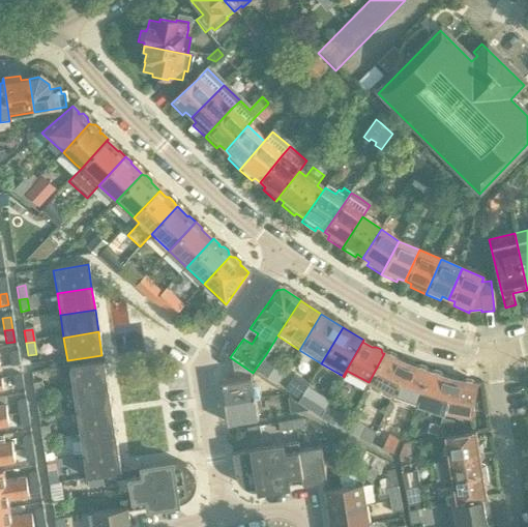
[(384,353),(369,382),(392,394),(405,364),(396,360),(393,355),(389,354),(385,354),(384,353)]
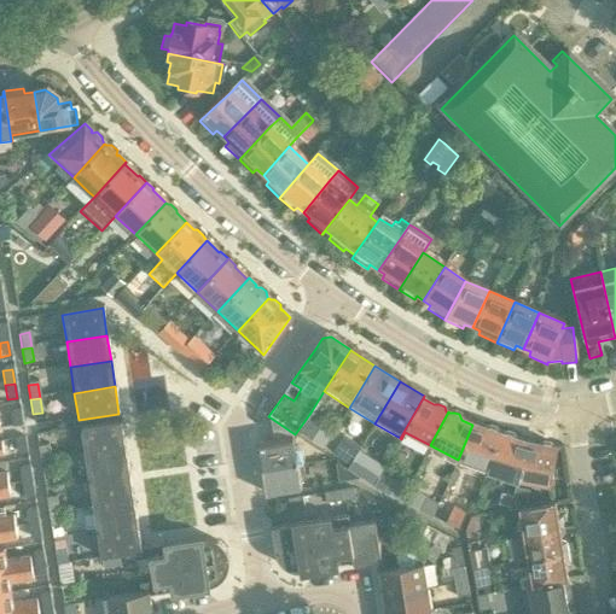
[(22,427),(19,413),(10,415),(12,428),(22,427)]
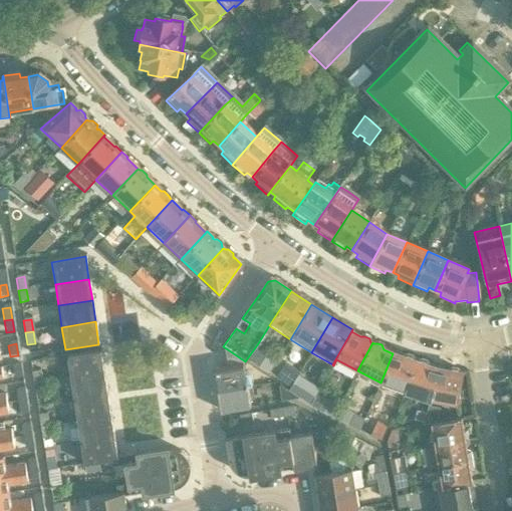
[(66,357),(70,379),(103,374),(100,352),(66,357)]
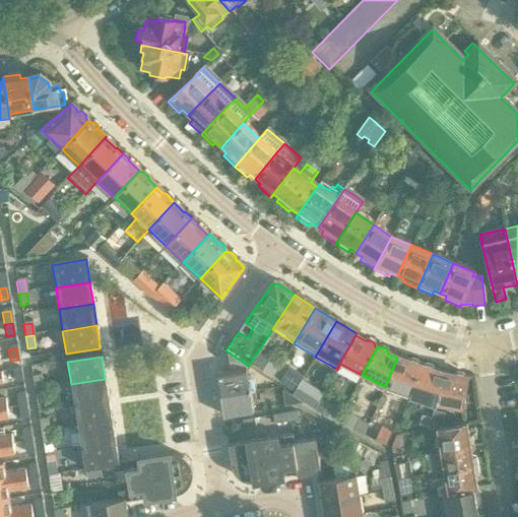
[(397,358),(385,387),(409,396),(419,366),(417,365),(416,363),(411,361),(407,361),(397,358)]
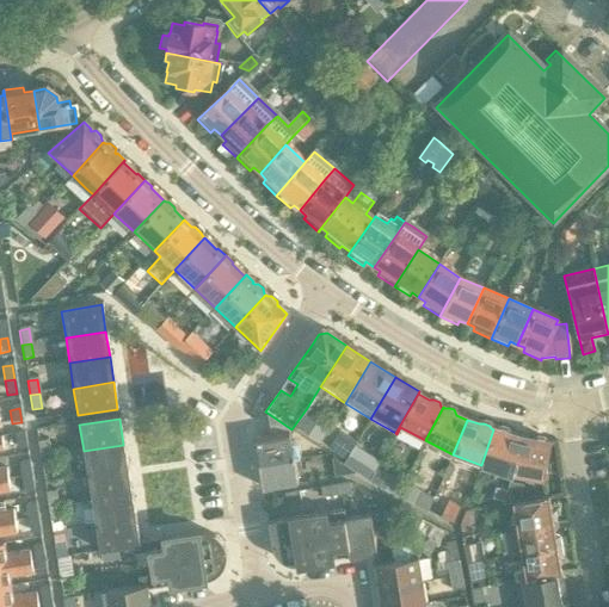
[(493,429),(481,465),(511,475),(521,438),(509,434),(506,431),(500,429),(496,429),(493,429)]
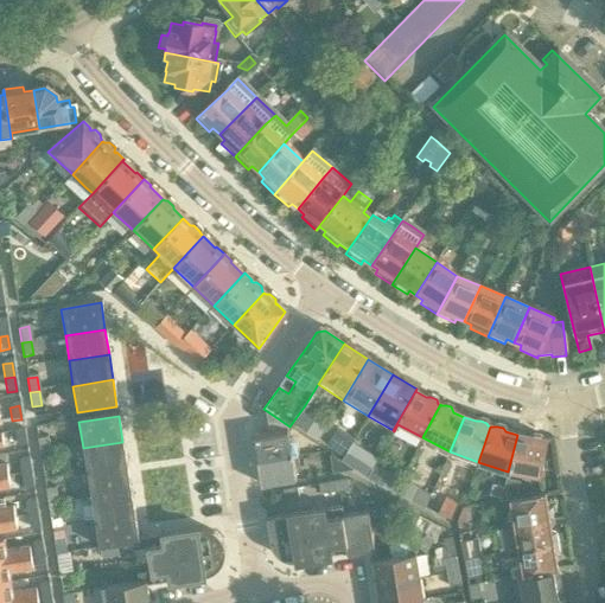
[(17,448),(25,446),(24,432),(14,434),(17,448)]
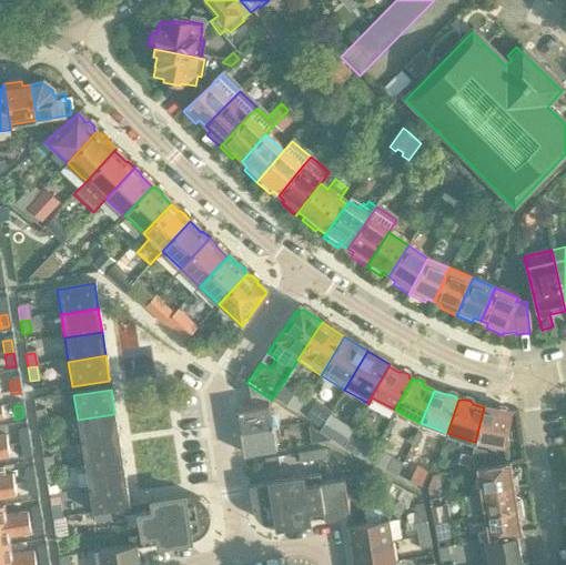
[(235,411),(240,433),(272,429),(269,407),(265,406),(235,411)]
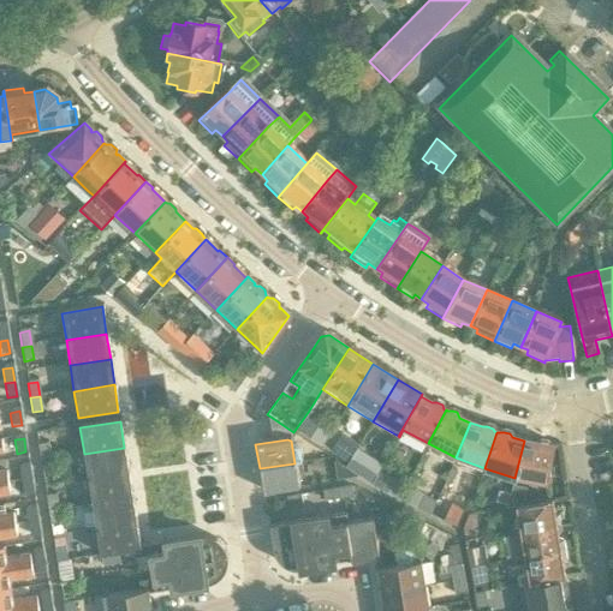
[(524,441),(515,478),(546,484),(552,447),(549,445),(546,443),(540,442),(536,443),(524,441)]
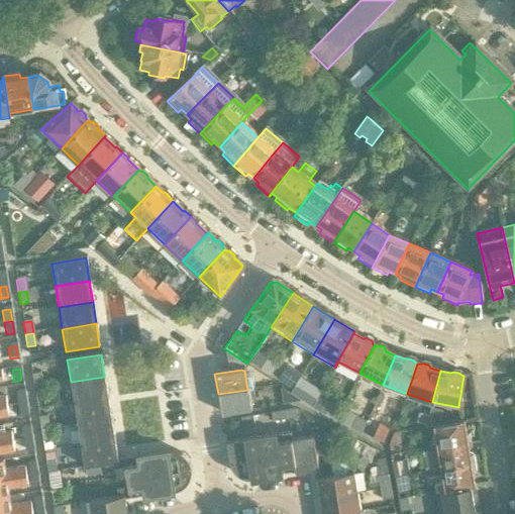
[(31,376),(33,388),(41,387),(39,375),(31,376)]
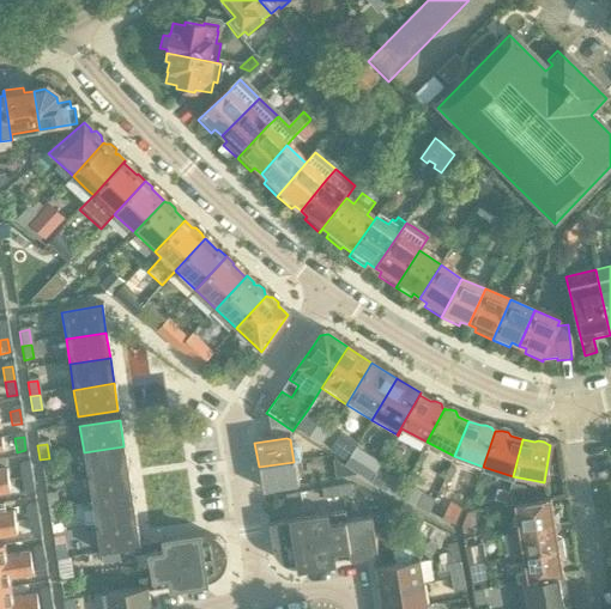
[(84,452),(88,479),(128,472),(123,446),(84,452)]
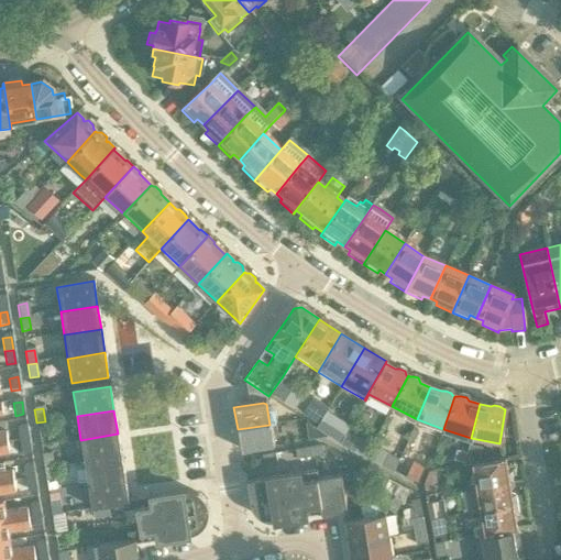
[(36,423),(39,436),(47,435),(45,421),(36,423)]
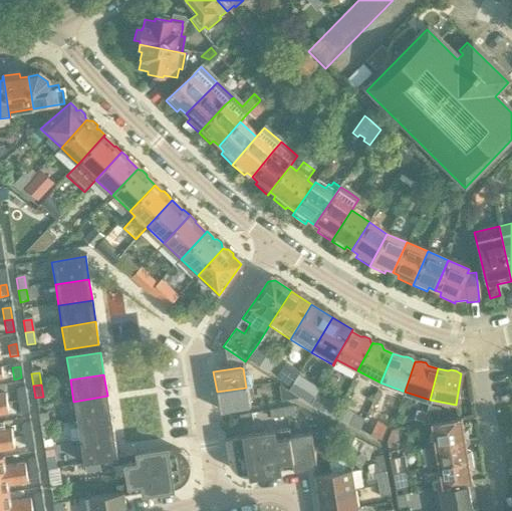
[(246,388),(217,392),(220,413),(249,409),(246,388)]
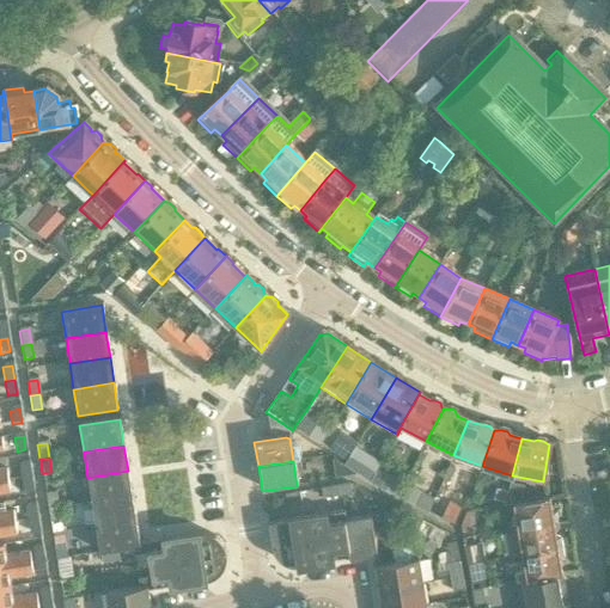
[(30,479),(29,465),(19,466),(22,480),(30,479)]
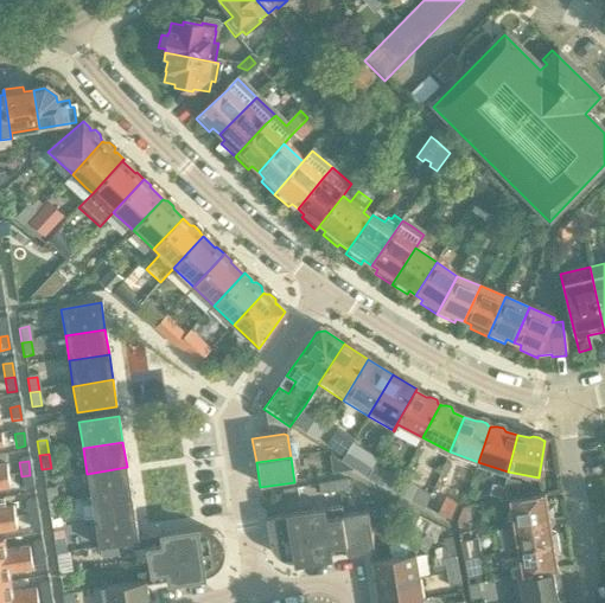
[(87,474),(90,499),(131,493),(127,467),(87,474)]
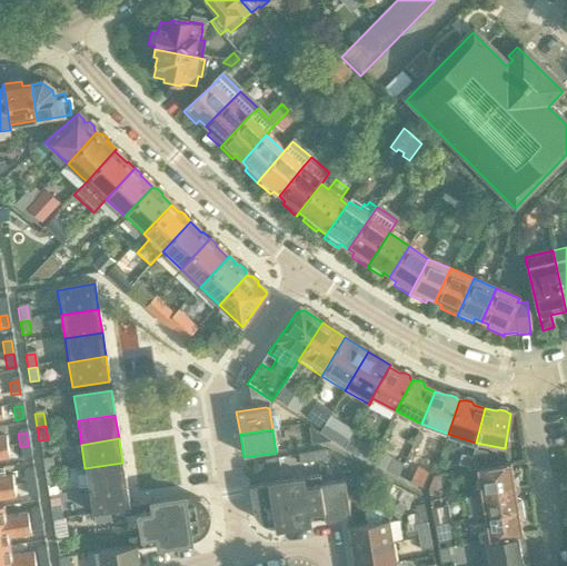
[(28,446),(20,447),(21,460),(30,459),(28,446)]
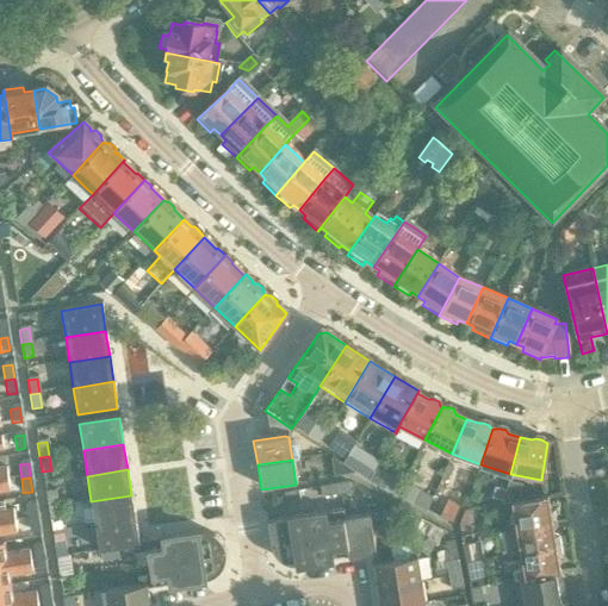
[(507,483),(501,507),(512,505),(517,504),(521,486),(507,483)]
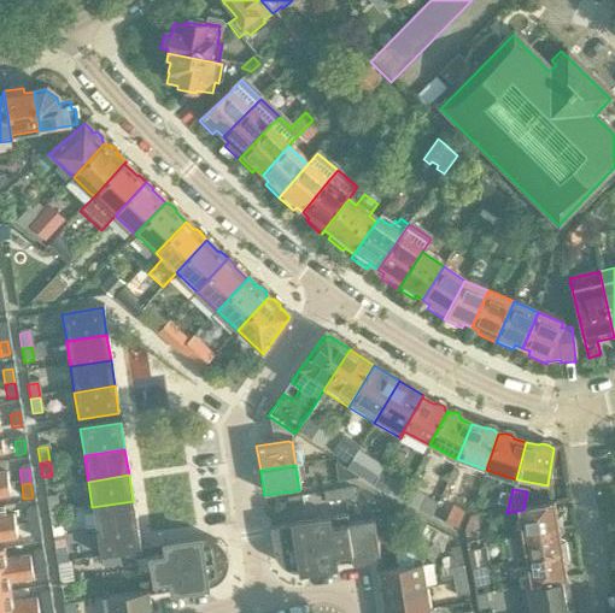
[(338,493),(339,502),(353,500),(352,490),(338,493)]
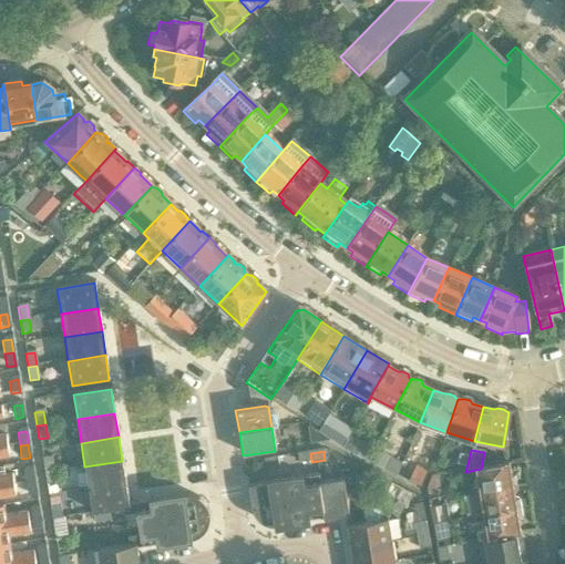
[(297,455),(298,464),(311,462),(310,453),(297,455)]
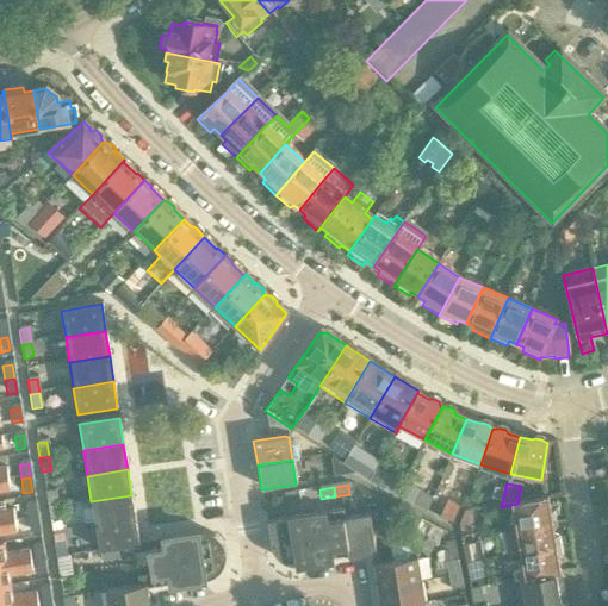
[(45,494),(48,508),(57,506),(55,492),(45,494)]
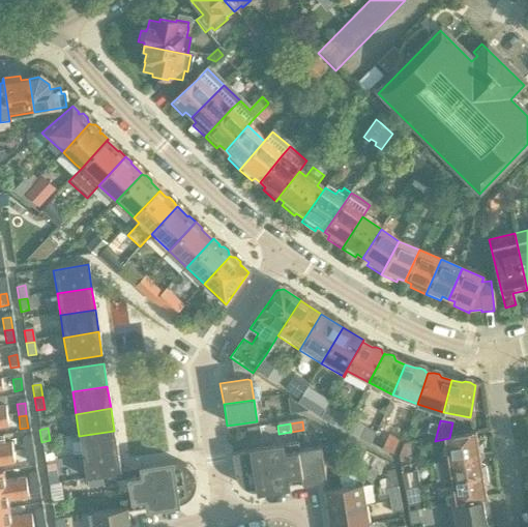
[(246,431),(247,439),(260,437),(259,429),(246,431)]
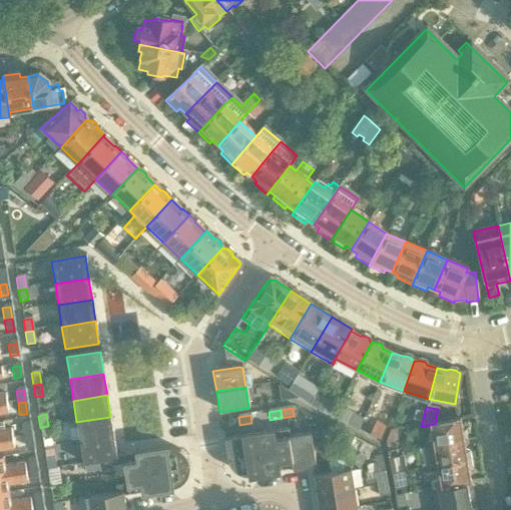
[(76,422),(80,443),(113,438),(110,417),(76,422)]
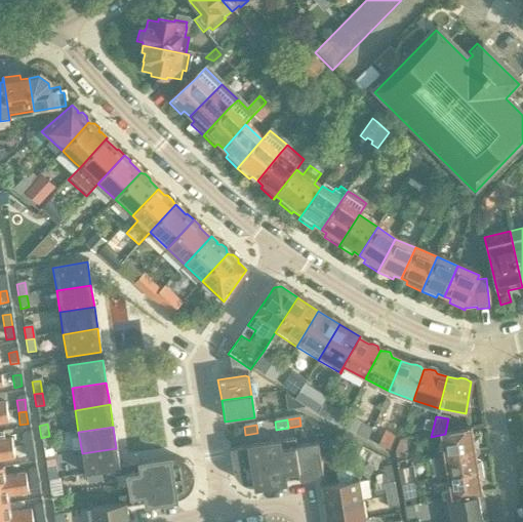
[(445,434),(440,435),(444,456),(474,451),(474,452),(478,451),(476,442),(472,440),(471,430),(445,434)]
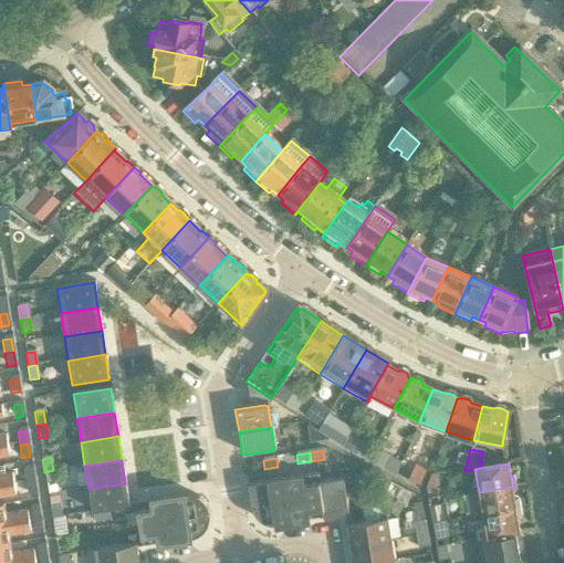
[(23,470),(25,483),(34,481),(32,469),(23,470)]
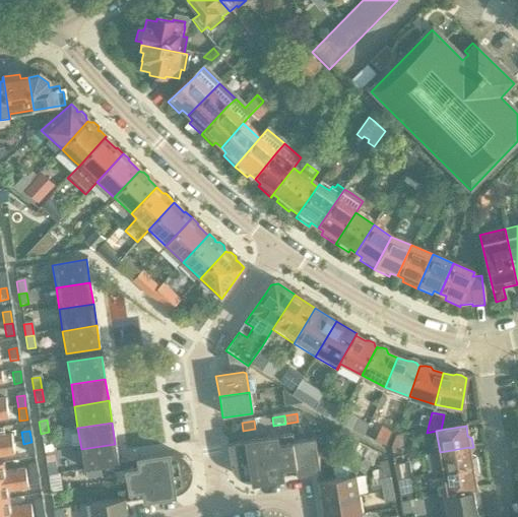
[(41,434),(43,445),(51,444),(49,432),(41,434)]
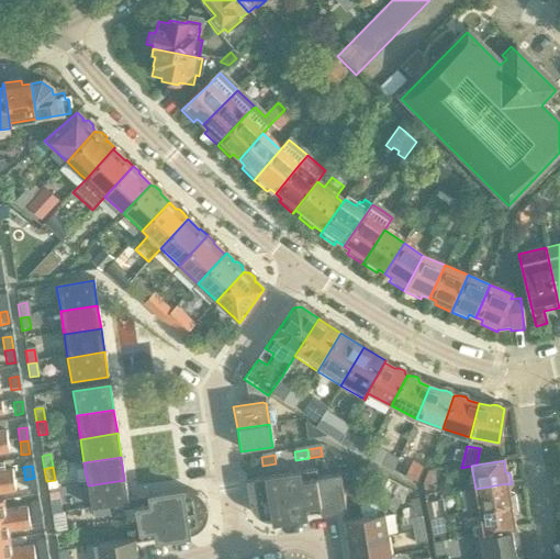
[(436,489),(433,470),(426,471),(422,484),(424,491),(436,489)]
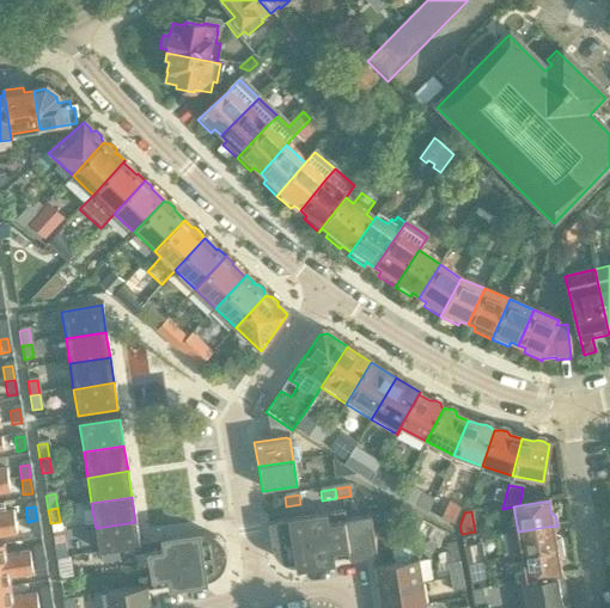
[(346,522),(345,513),(268,526),(272,548),(346,536),(343,522),(346,522)]
